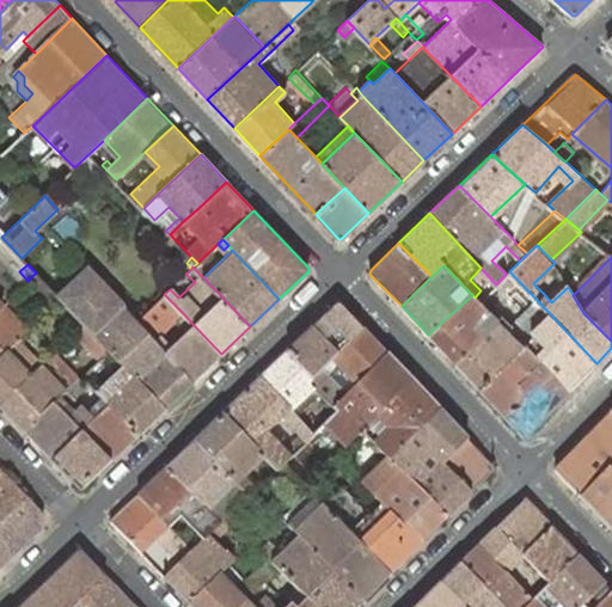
[(19,271),(8,282),(17,290),(28,281),(19,271)]
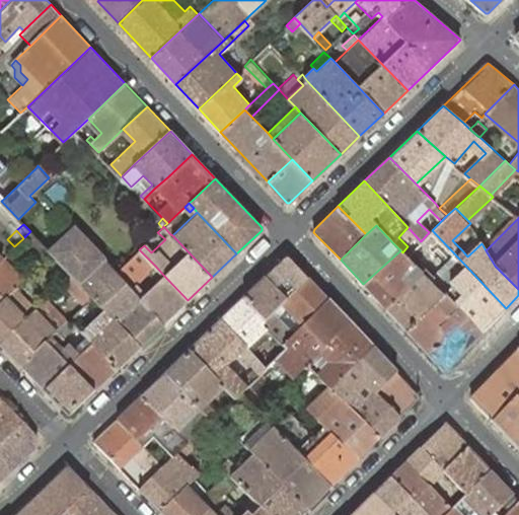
[(484,332),(506,308),(456,255),(432,230),(429,232),(421,241),(405,256),(415,265),(422,273),(443,294),(445,292),(484,332)]
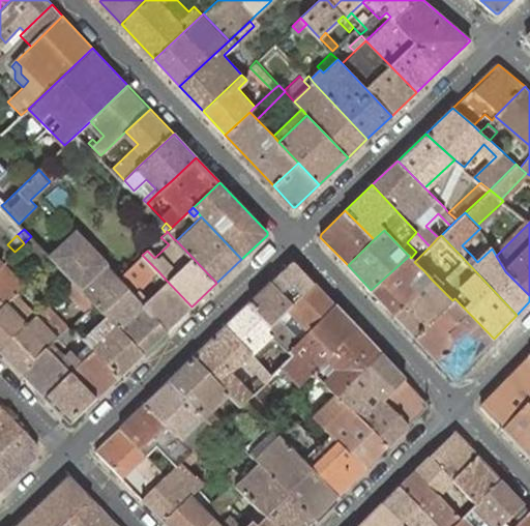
[(144,352),(167,330),(143,304),(118,278),(97,256),(90,262),(68,239),(51,256),(52,258),(72,279),(94,302),(108,316),(144,352)]
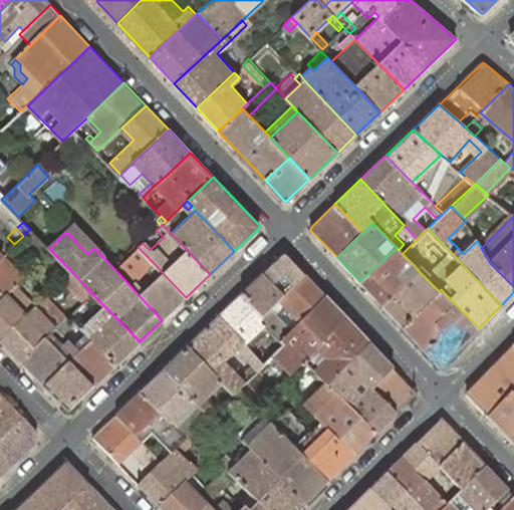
[(0,243),(0,257),(3,255),(14,244),(7,237),(0,243)]
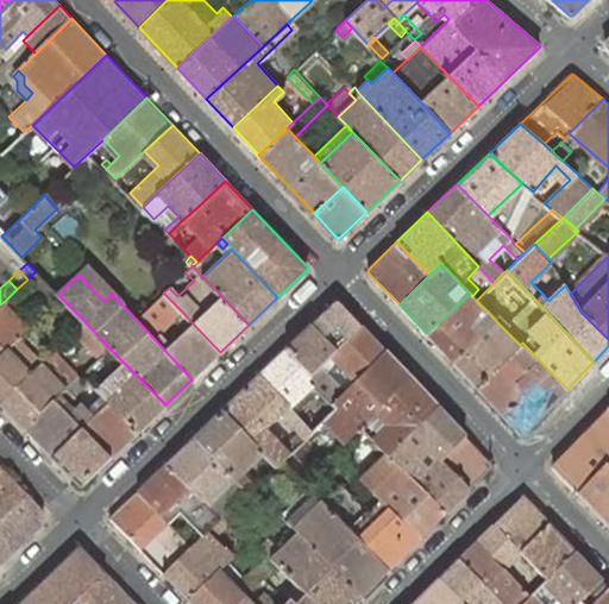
[(192,379),(220,352),(192,322),(170,344),(159,333),(182,312),(163,293),(136,319),(164,350),(192,379)]
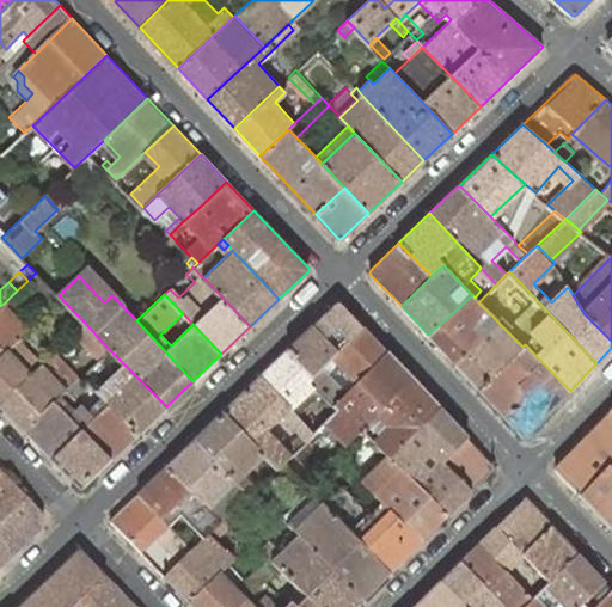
[(489,312),(478,302),(475,298),(472,295),(428,335),(454,362),(483,336),(475,325),(489,312)]
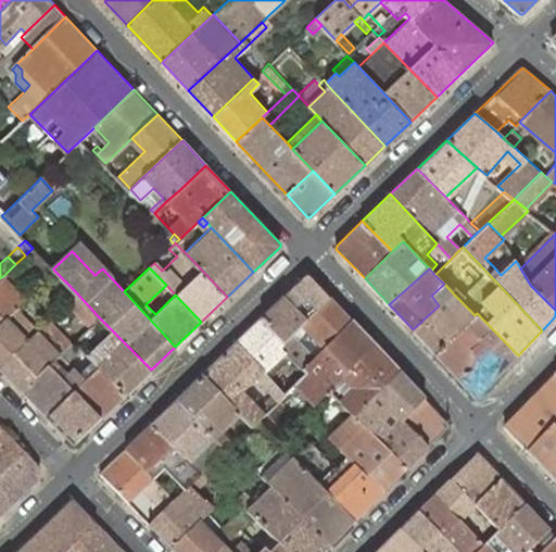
[(283,296),(306,318),(330,297),(310,274),(306,274),(283,296)]
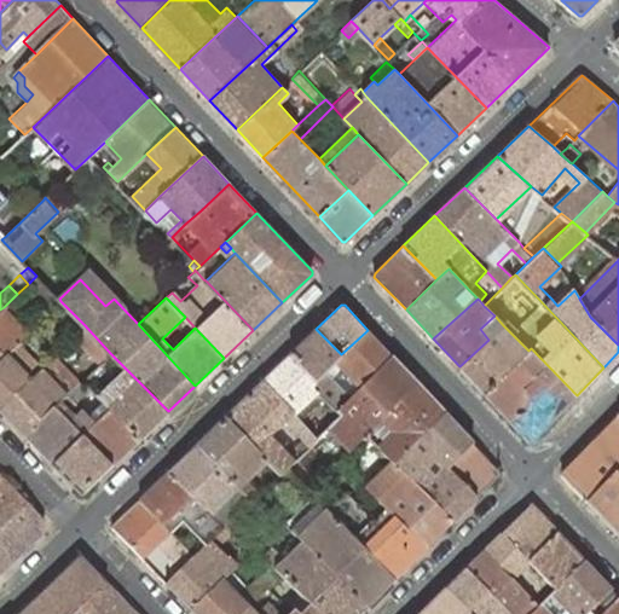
[(4,307),(0,310),(0,358),(6,354),(18,342),(28,332),(4,307)]
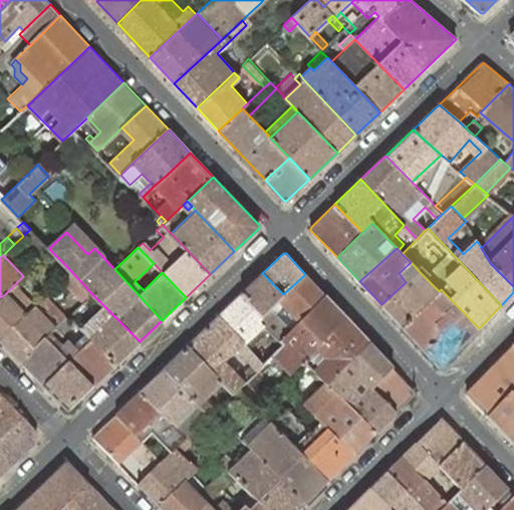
[(83,300),(91,293),(70,270),(62,278),(83,300)]
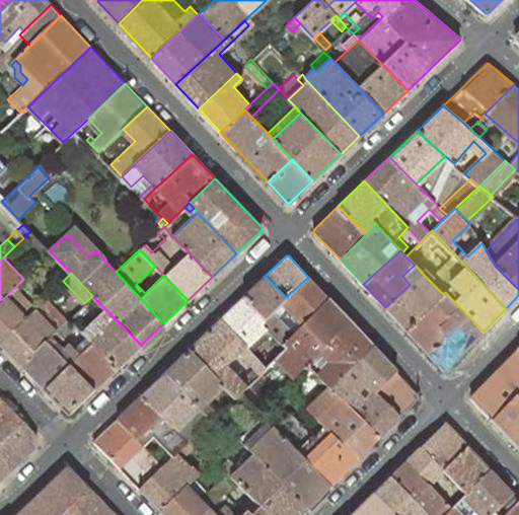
[(385,307),(406,328),(443,294),(422,273),(410,285),(385,307)]
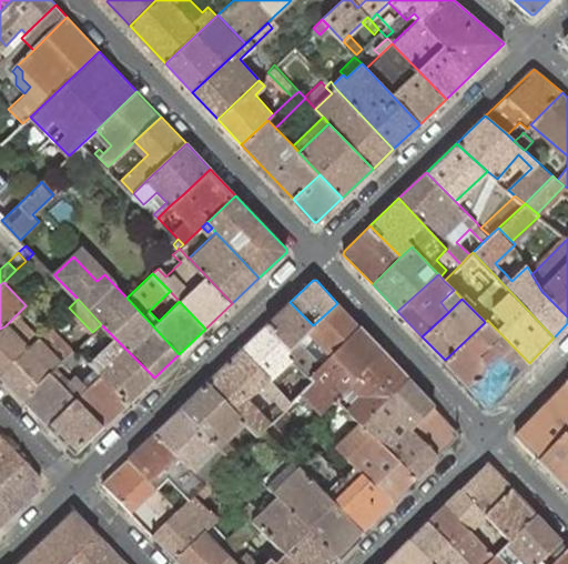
[(300,340),(313,325),(290,302),(266,324),(290,349),(300,340)]
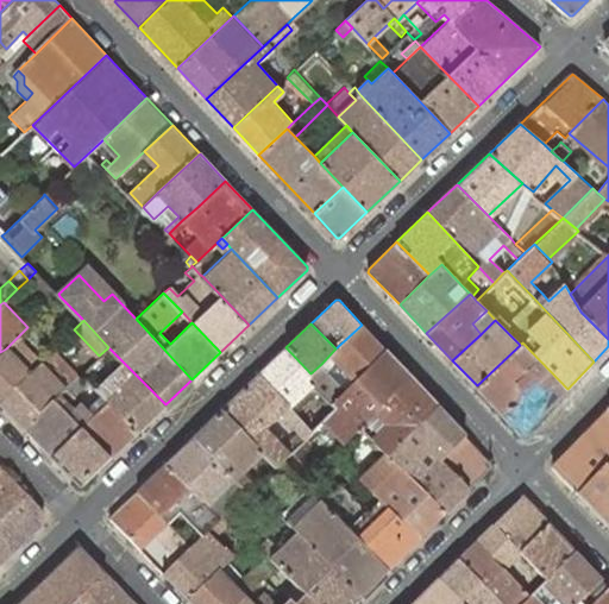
[(362,325),(336,348),(321,364),(311,373),(306,377),(312,383),(332,402),(346,389),(334,377),(326,369),(337,358),(344,366),(356,379),(385,350),(362,325)]
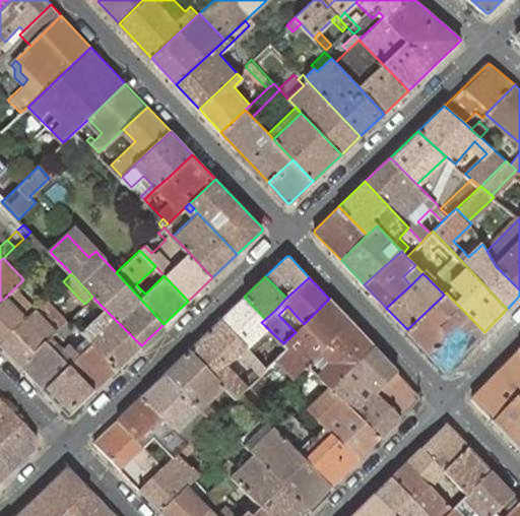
[(25,319),(35,309),(36,309),(15,287),(5,298),(0,301),(0,342),(0,343),(25,319)]
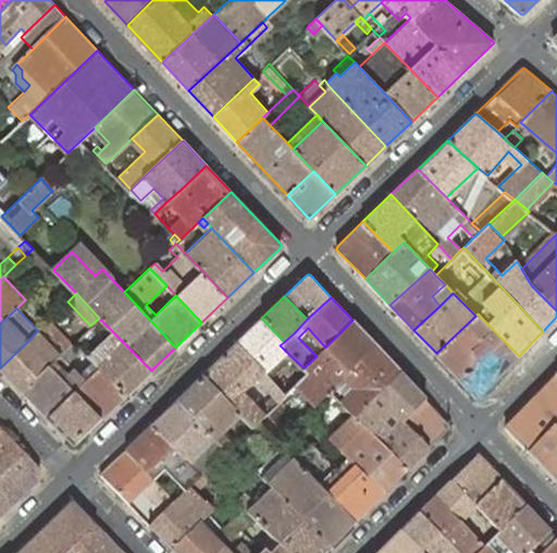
[(479,395),(519,356),(478,314),(475,316),(436,353),(477,396),(479,395)]
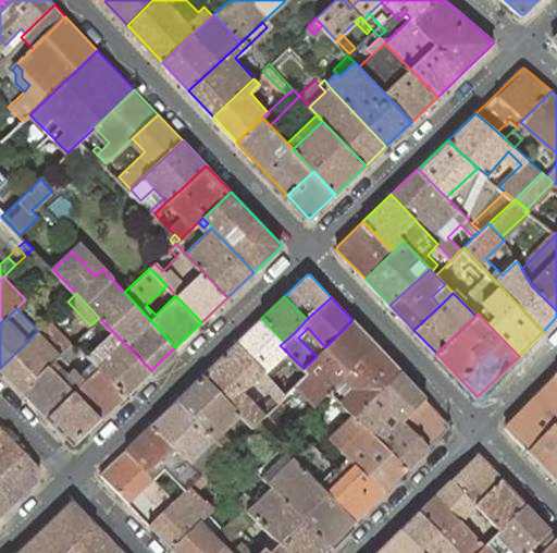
[(280,345),(284,342),(261,318),(237,342),(264,370),(286,393),(295,385),(308,371),(304,368),(285,351),(280,345)]
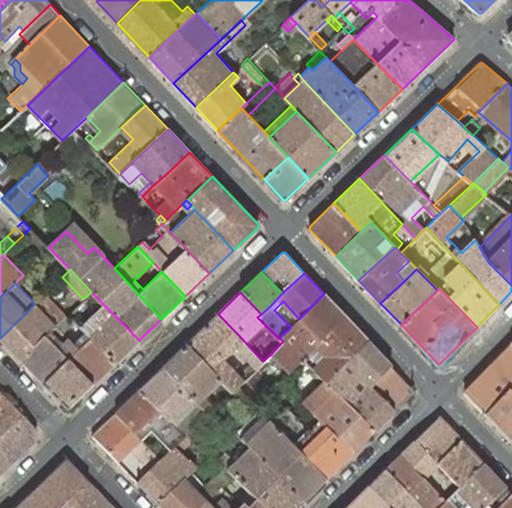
[(345,316),(324,294),(299,319),(291,327),(279,338),(283,341),(271,354),(289,372),(290,371),(303,358),(327,383),(368,341),(345,316)]
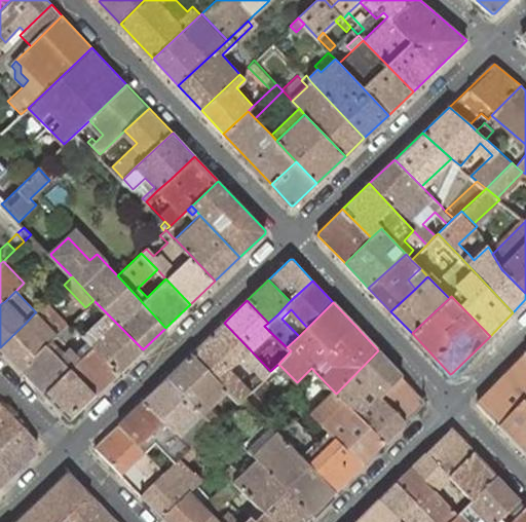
[(21,369),(57,334),(35,312),(26,323),(0,347),(21,369)]
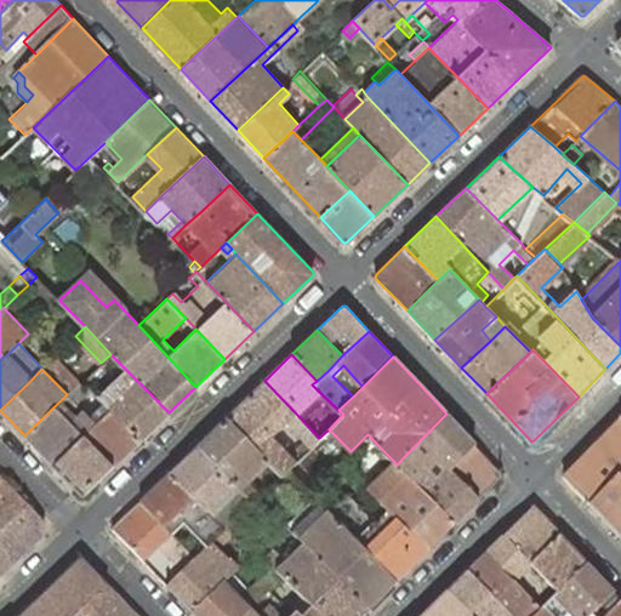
[(141,439),(169,412),(126,370),(98,397),(102,401),(110,410),(141,439)]
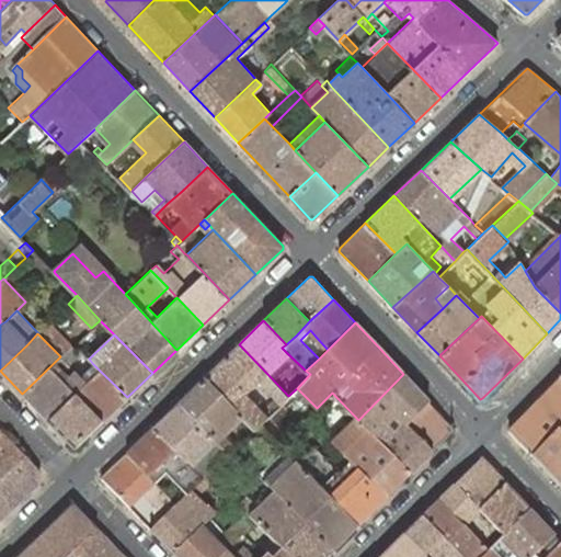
[(67,363),(81,350),(75,343),(60,356),(67,363)]
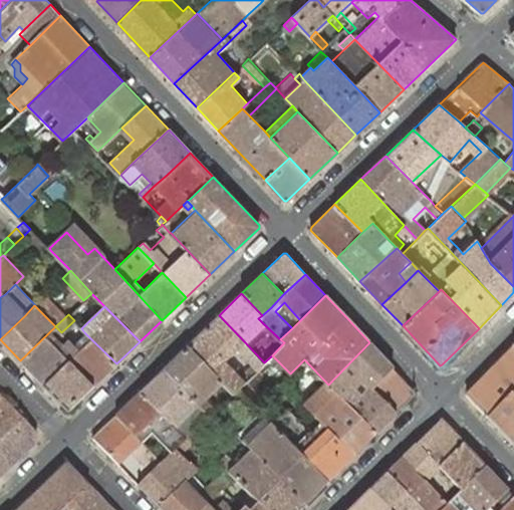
[(233,393),(237,388),(245,381),(240,375),(225,359),(237,347),(244,341),(219,315),(188,345),(222,380),(233,393)]
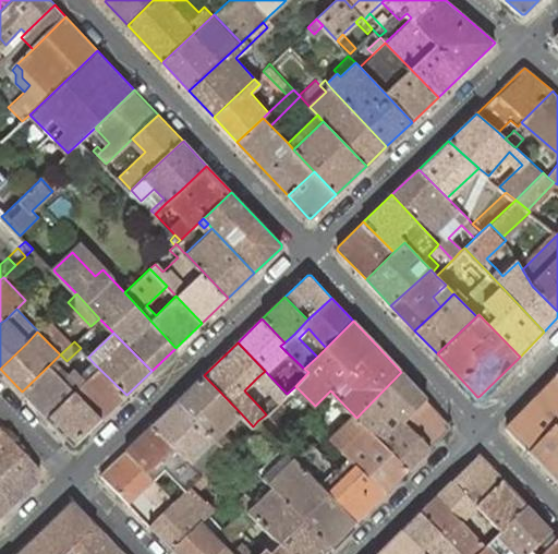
[(74,392),(86,381),(79,374),(73,369),(65,376),(59,369),(67,362),(67,361),(60,354),(22,392),(48,418),(74,392)]
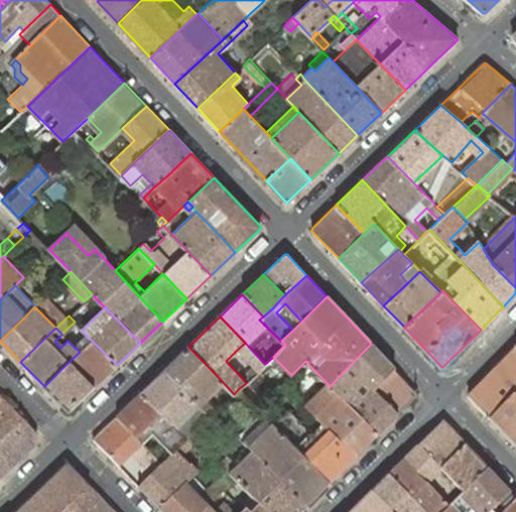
[(80,352),(92,341),(85,334),(73,346),(80,352)]
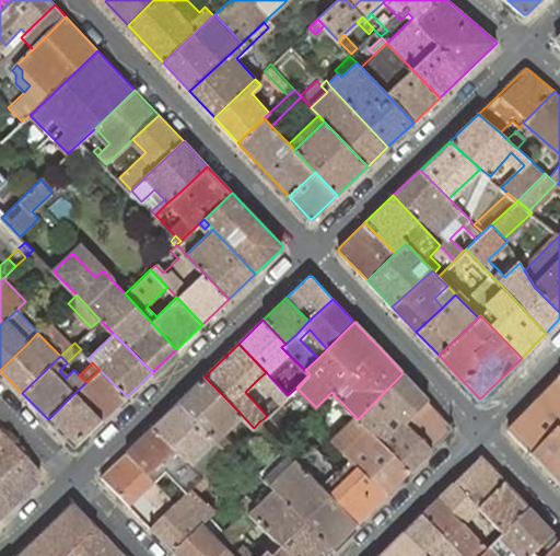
[(102,420),(127,396),(100,370),(86,382),(74,393),(102,420)]
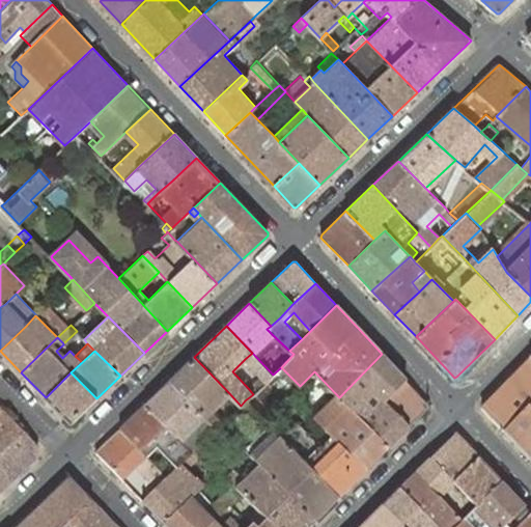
[(253,394),(273,375),(252,353),(245,359),(261,376),(248,388),(253,394)]
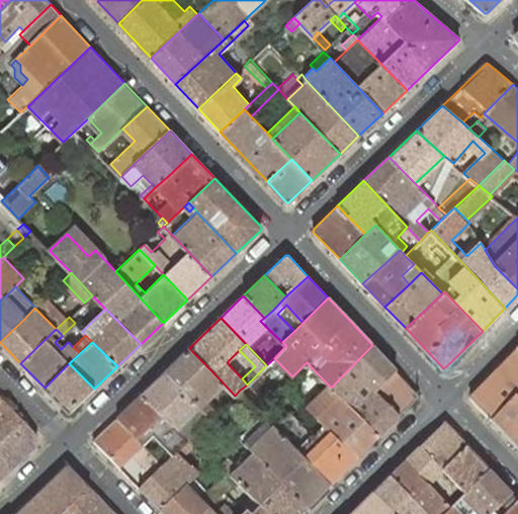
[(396,368),(372,345),(331,388),(378,435),(399,415),(374,390),(396,368)]
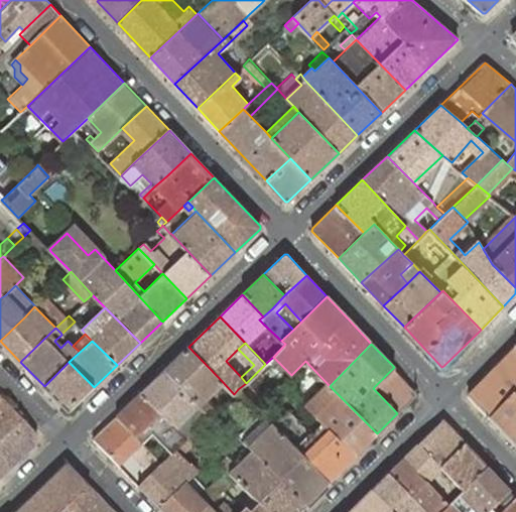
[(489,416),(514,442),(515,440),(515,346),(515,345),(468,392),(469,394),(489,416)]
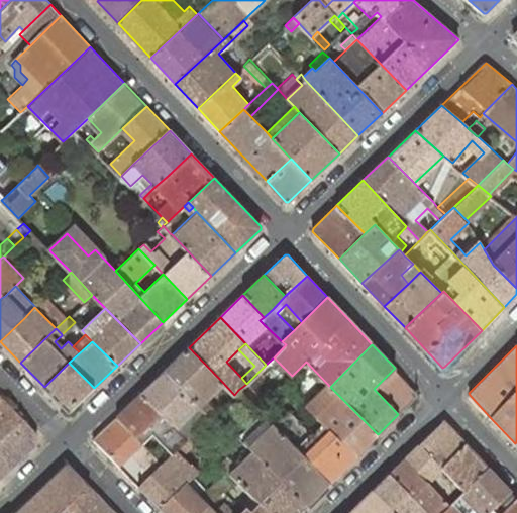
[(165,370),(210,417),(215,413),(217,411),(206,400),(223,383),(189,347),(165,370)]
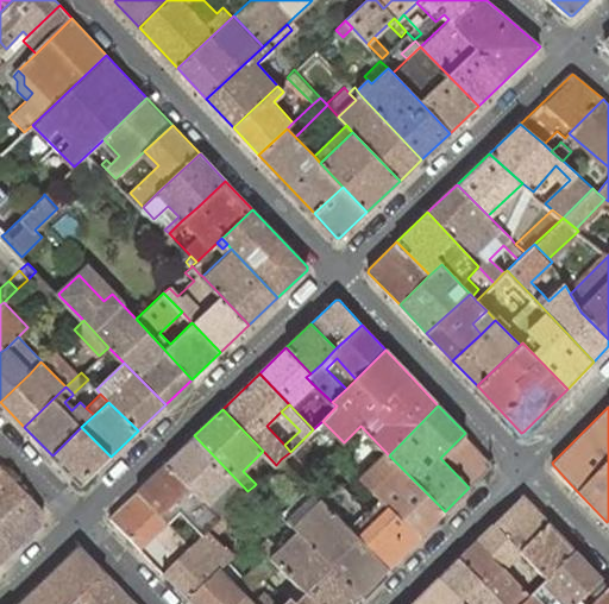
[(345,441),(336,453),(344,460),(376,495),(380,498),(385,504),(389,508),(420,536),(445,511),(389,455),(360,426),(345,441)]
